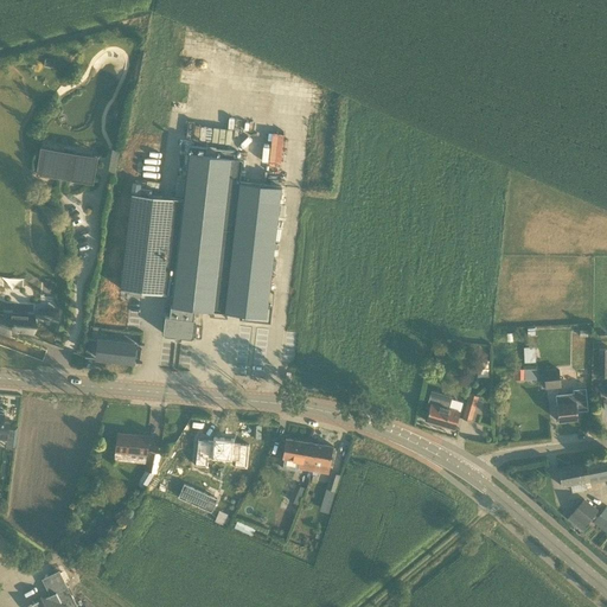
[(222,229),(231,164),(240,165),(240,159),(234,158),(235,151),(216,148),(216,155),(205,154),(206,147),(189,145),(189,153),(190,153),(184,199),(172,294),(171,305),(195,310),(213,311),(217,275),(222,229)]
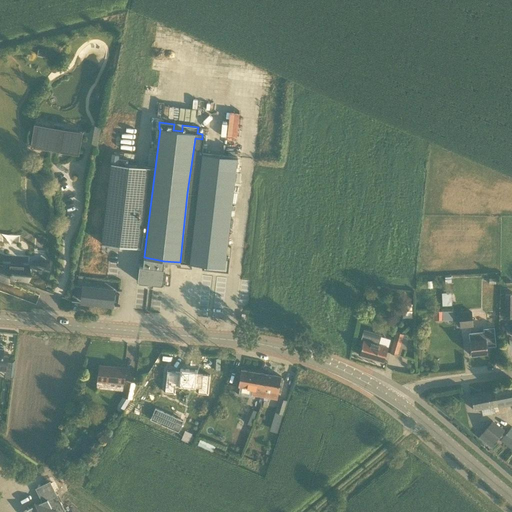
[(34,124),(30,147),(79,156),(83,132),(34,124)]
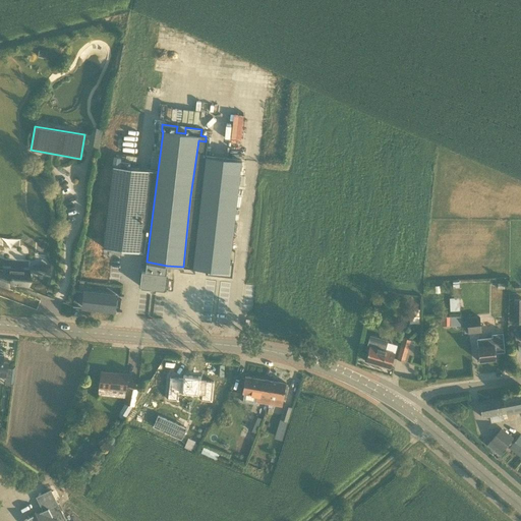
[(125,138),(107,137),(104,164),(127,167),(127,162),(120,161),(120,157),(112,156),(113,142),(125,143),(125,138)]
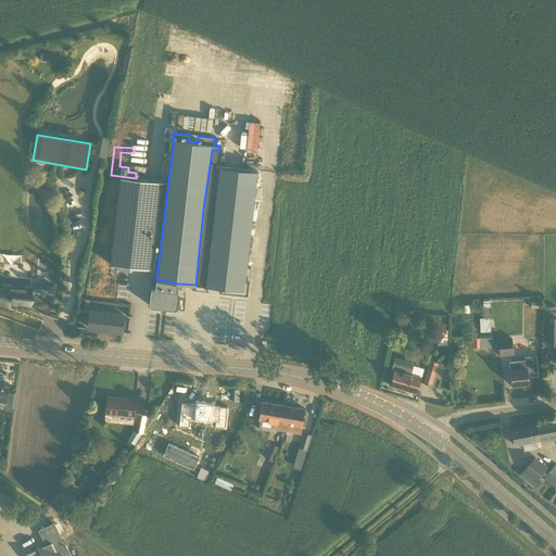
[(203,210),(199,252),(209,253),(204,286),(223,288),(223,293),(247,297),(249,280),(244,279),(256,172),(219,167),(218,167),(213,211),(203,210)]
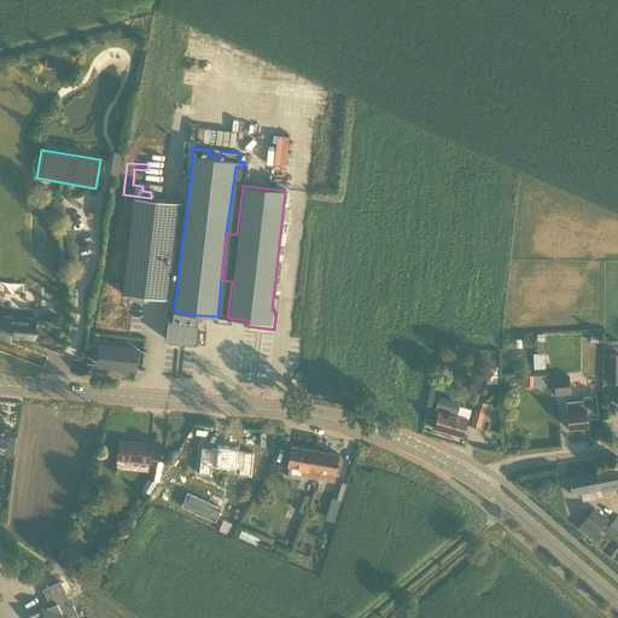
[(134,197),(122,293),(175,299),(187,203),(134,197)]
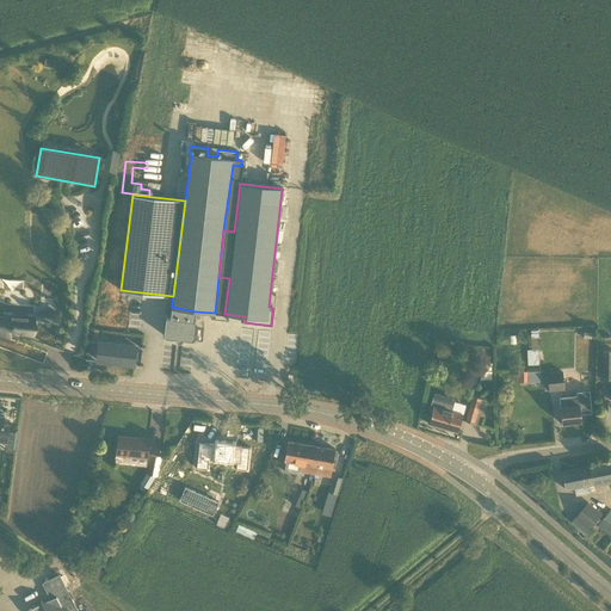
[(195,339),(197,322),(195,321),(196,312),(172,307),(171,307),(170,319),(166,319),(165,335),(166,338),(177,339),(176,341),(183,341),(183,339),(193,340),(195,339)]
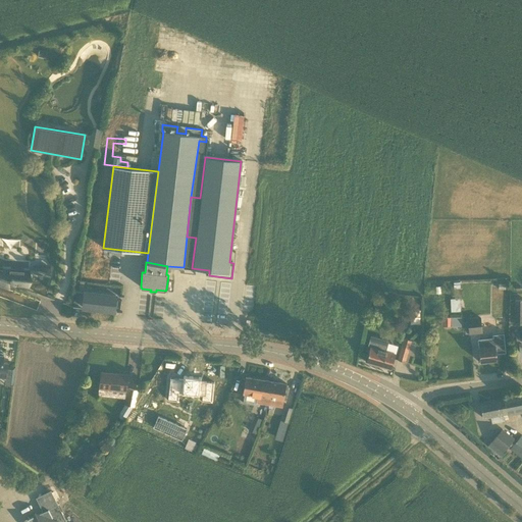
[(0,283),(10,288),(11,284),(30,285),(31,270),(9,269),(10,269),(3,268),(3,269),(0,267),(0,283)]
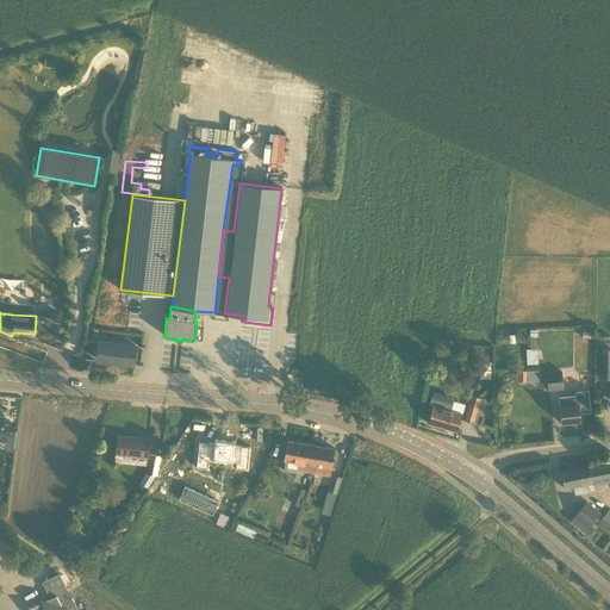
[(100,341),(99,362),(137,367),(139,346),(100,341)]
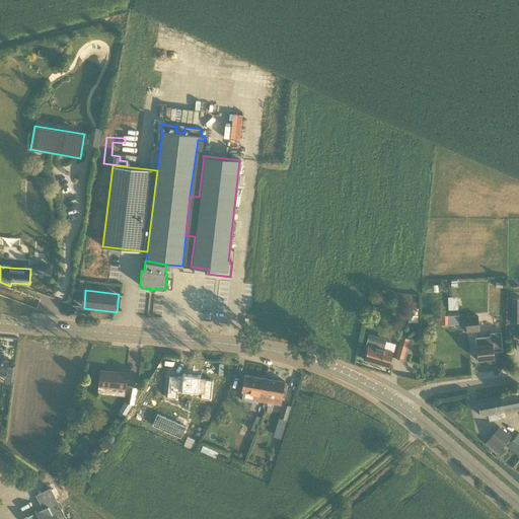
[(457,308),(456,296),(447,297),(448,309),(457,308)]
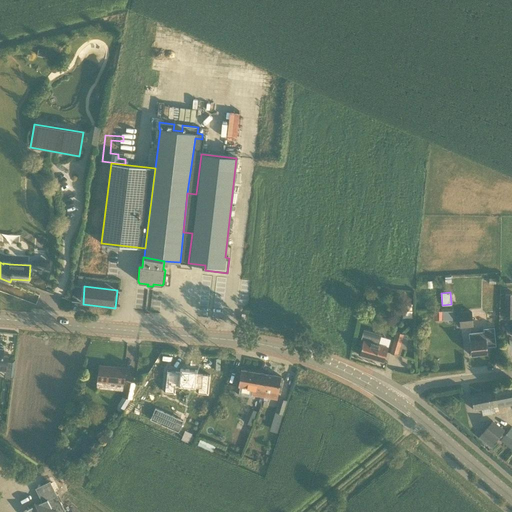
[(402,304),(403,318),(413,317),(412,303),(402,304)]
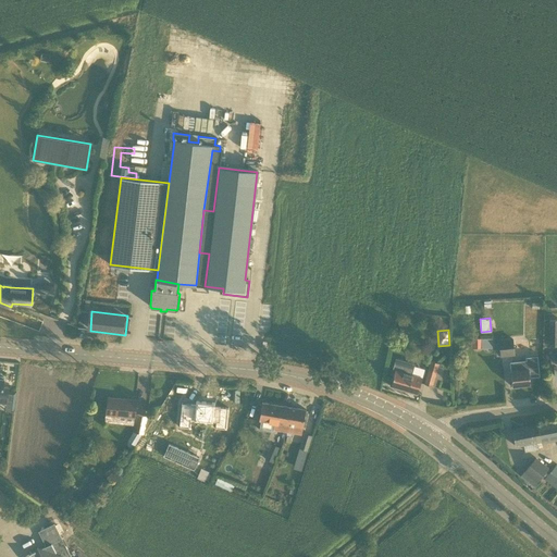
[(514,338),(498,339),(499,344),(495,344),(496,356),(500,356),(500,357),(502,357),(507,356),(515,355),(514,338)]
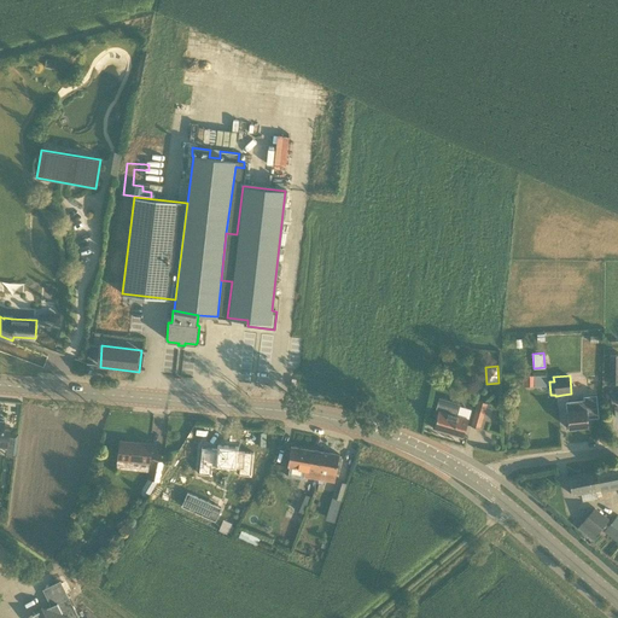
[(584,391),(584,379),(572,379),(572,391),(584,391)]
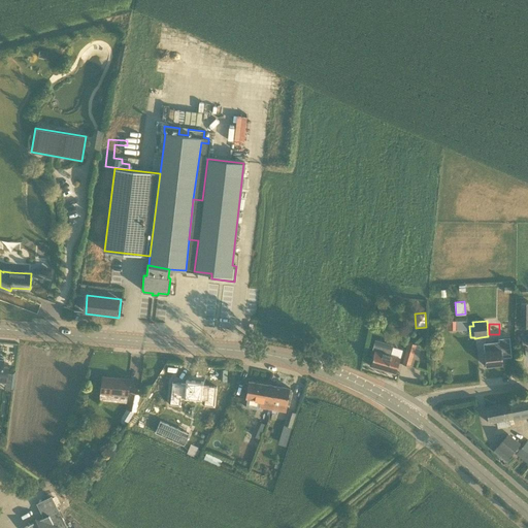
[(374,351),(373,357),(370,366),(396,373),(400,358),(390,355),(393,345),(375,339),(372,351),(374,351)]
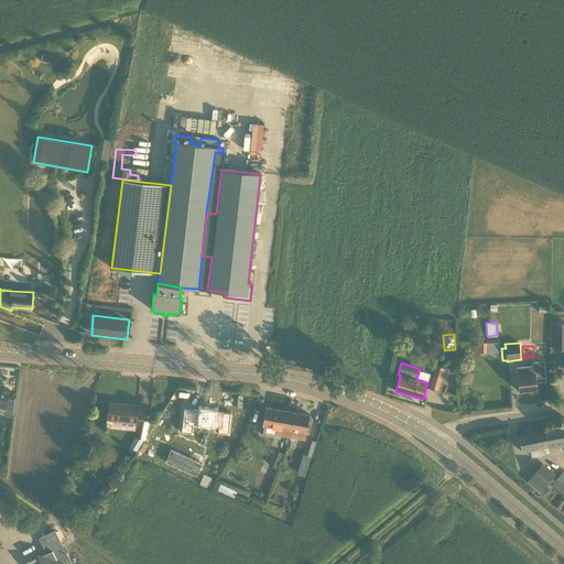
[(437,391),(444,368),(436,366),(430,389),(437,391)]
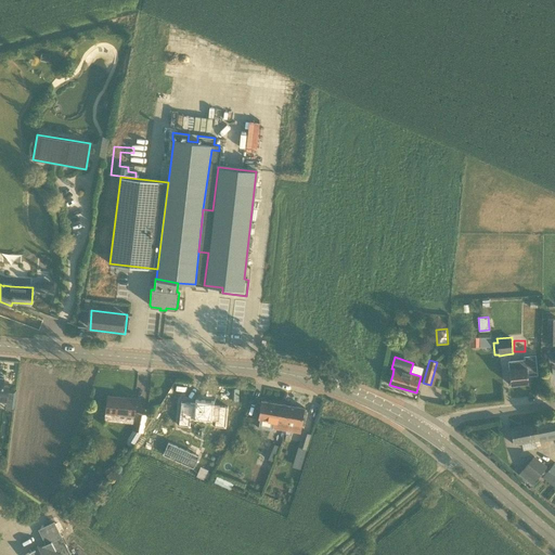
[(537,374),(536,363),(536,362),(526,363),(525,360),(518,361),(518,369),(508,370),(510,385),(528,383),(527,375),(537,374)]
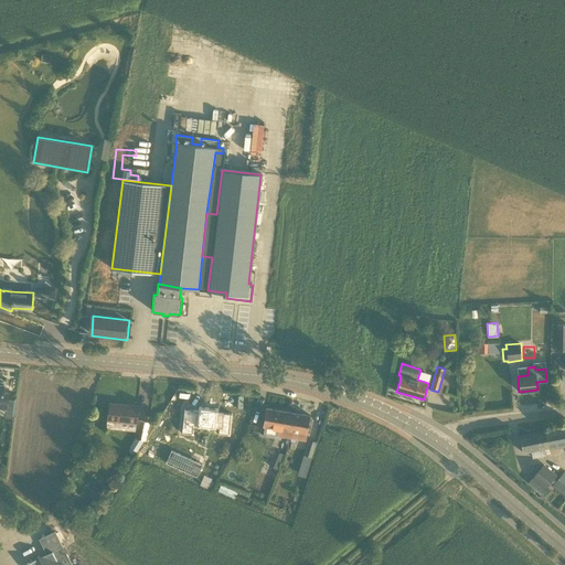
[(0,408),(7,409),(14,411),(17,397),(8,396),(9,392),(3,392),(4,384),(1,384),(1,382),(0,382),(0,408)]
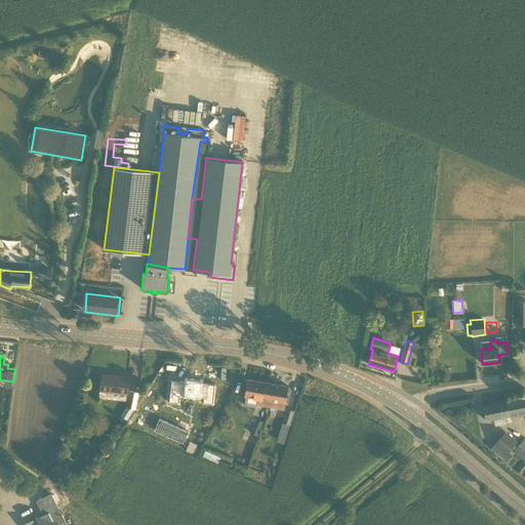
[(127,394),(127,389),(128,378),(102,375),(99,398),(112,399),(113,392),(127,394)]
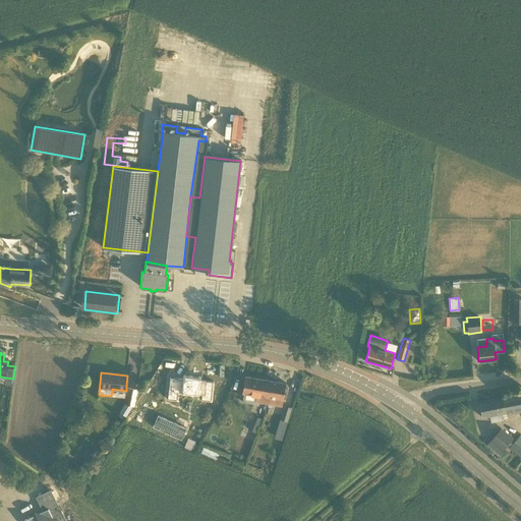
[(167,375),(165,399),(176,400),(177,392),(199,394),(198,400),(210,401),(212,381),(198,379),(198,375),(181,373),(180,378),(167,375)]
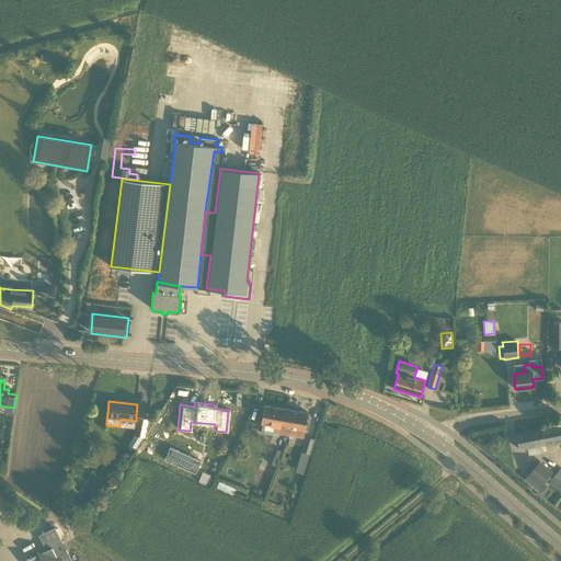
[(263,416),(262,424),(263,425),(262,433),(276,435),(276,434),(282,434),(287,435),(292,410),(290,410),(286,409),(264,405),(263,416)]
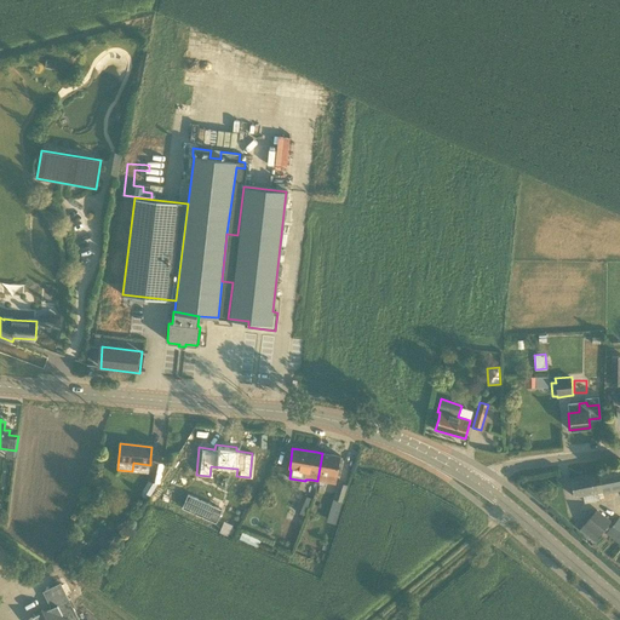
[(322,453),(317,481),(336,484),(340,455),(322,453)]
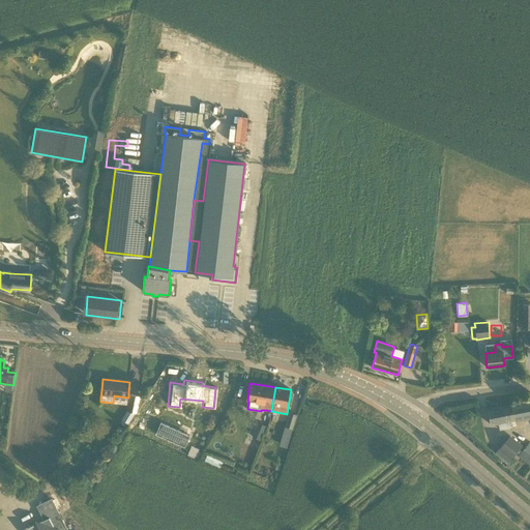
[(127,423),(135,413),(137,413),(140,396),(129,394),(127,411),(121,420),(121,421),(122,423),(123,425),(124,425),(126,425),(127,423)]
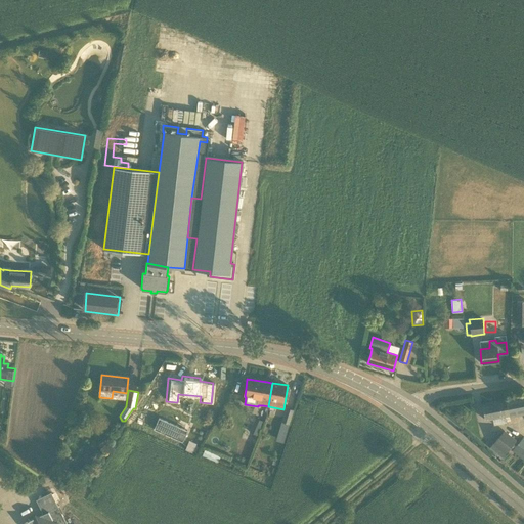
[(523,413),(523,395),(481,403),(485,420),(494,419),(509,415),(510,417),(523,413)]
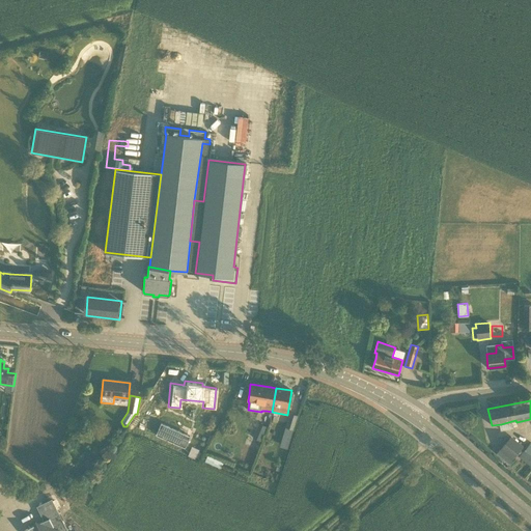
[(292,429),(298,415),(290,413),(285,427),(292,429)]
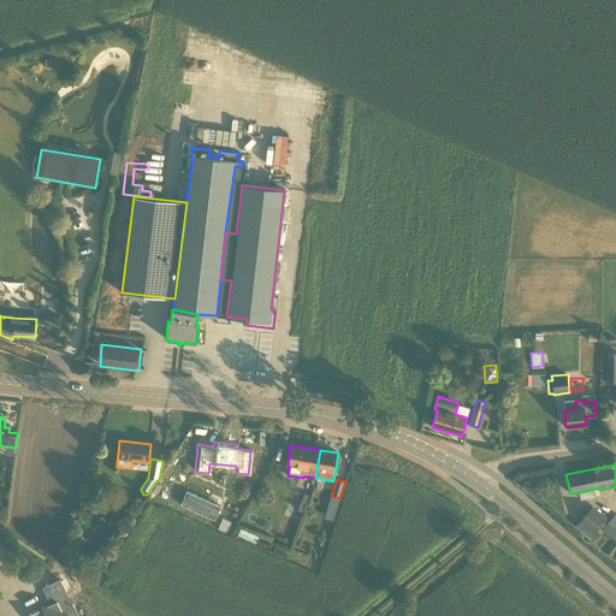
[(190,489),(184,502),(219,517),(225,503),(190,489)]
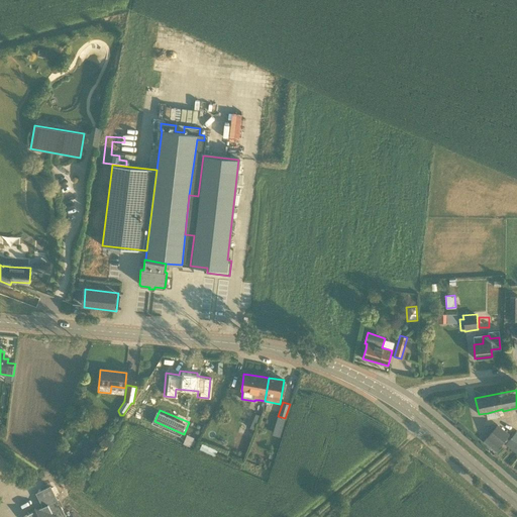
[(251,412),(245,426),(246,426),(243,433),(248,436),(251,429),(253,429),(260,415),(251,412)]
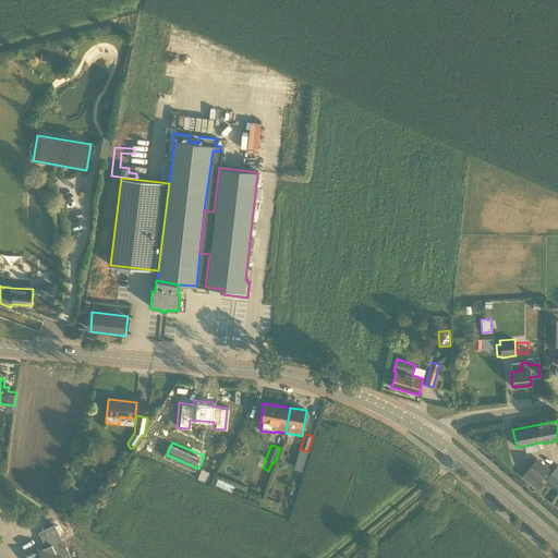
[(526,473),(538,483),(543,477),(557,489),(557,466),(557,465),(552,472),(536,460),(526,473)]
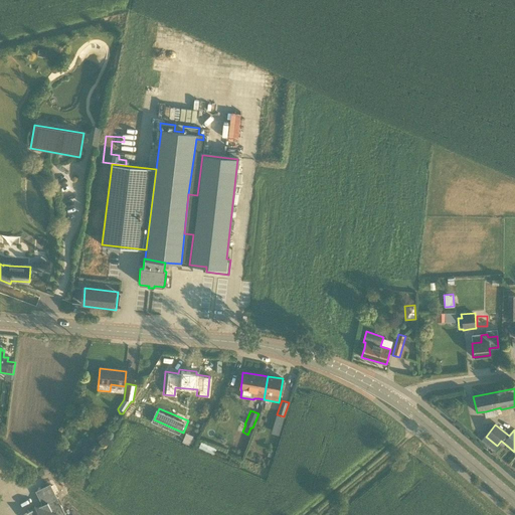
[(32,510),(23,514),(64,514),(65,514),(57,498),(51,485),(50,484),(49,484),(35,492),(42,505),(32,510)]
